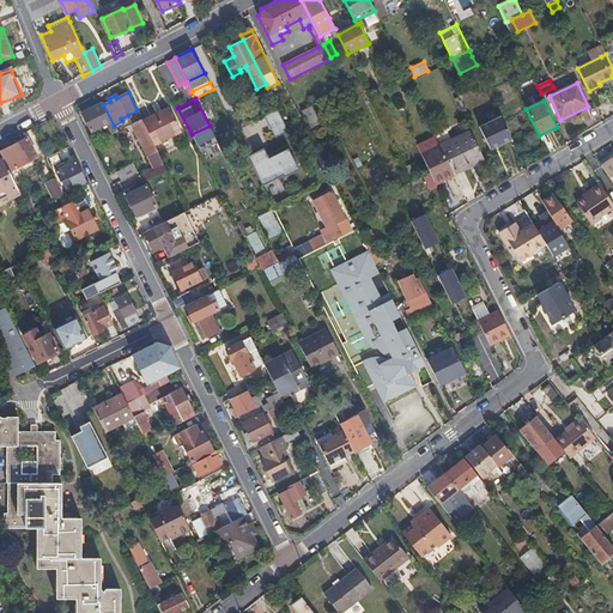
[(82,113),(91,132),(107,123),(111,134),(117,132),(114,126),(103,104),(103,103),(82,113)]
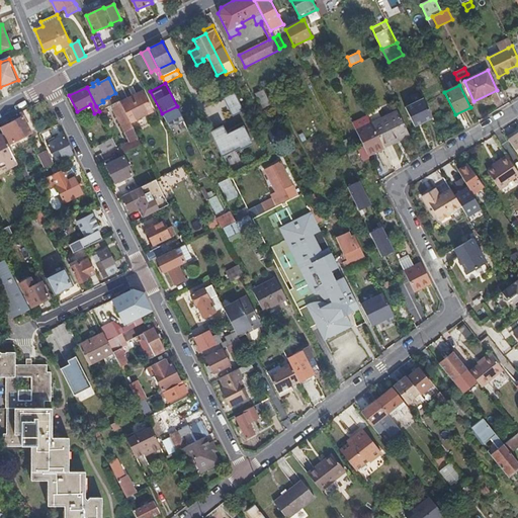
[(270,104),(263,89),(255,93),(262,108),(270,104)]
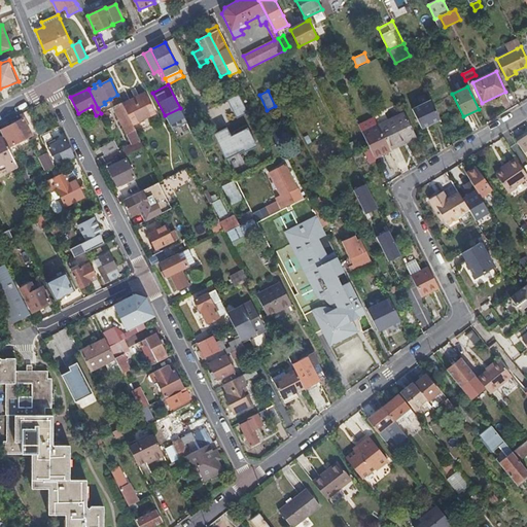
[(156,112),(146,93),(123,105),(135,130),(137,134),(153,126),(148,116),(156,112)]
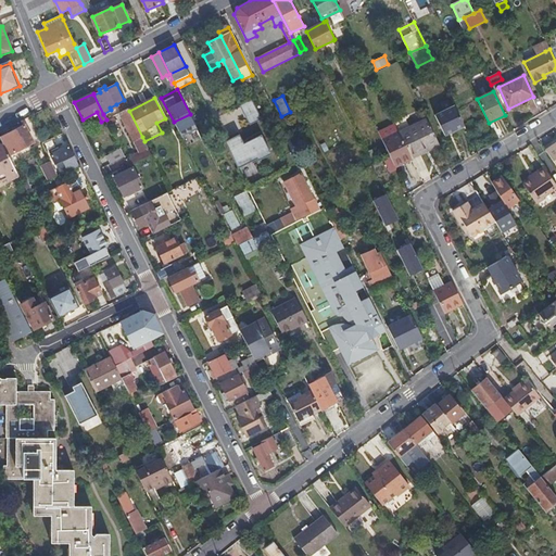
[(250,100),(239,106),(247,122),(257,115),(250,100)]
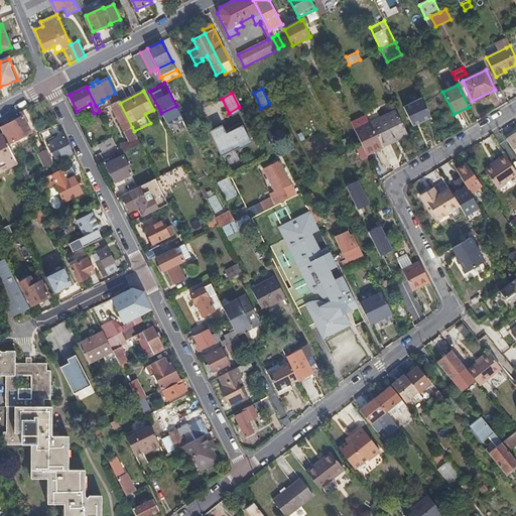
[(422,98),(404,107),(413,125),(431,117),(422,98)]
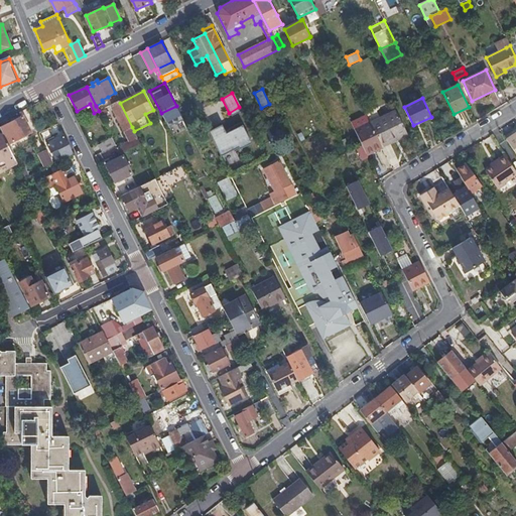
[(124,131),(132,127),(120,103),(119,102),(114,104),(115,107),(113,108),(124,131)]
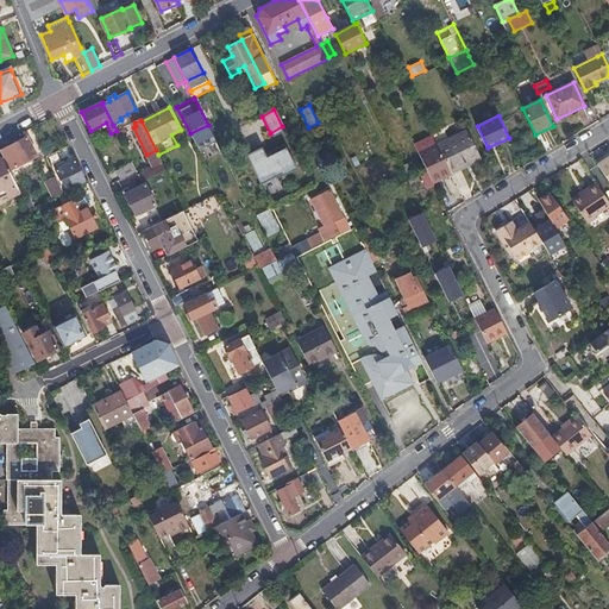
[(468,131),(438,145),(450,170),(469,162),(470,164),(482,159),(468,131)]
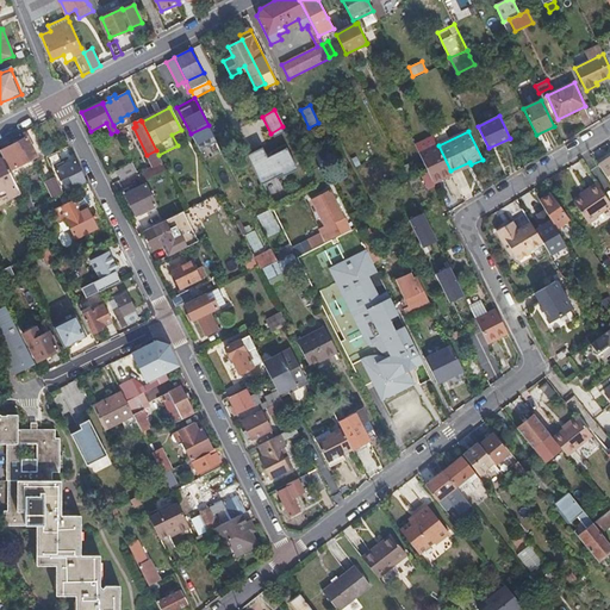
[(26,137),(0,150),(0,151),(4,159),(16,182),(23,179),(17,168),(37,157),(26,137)]
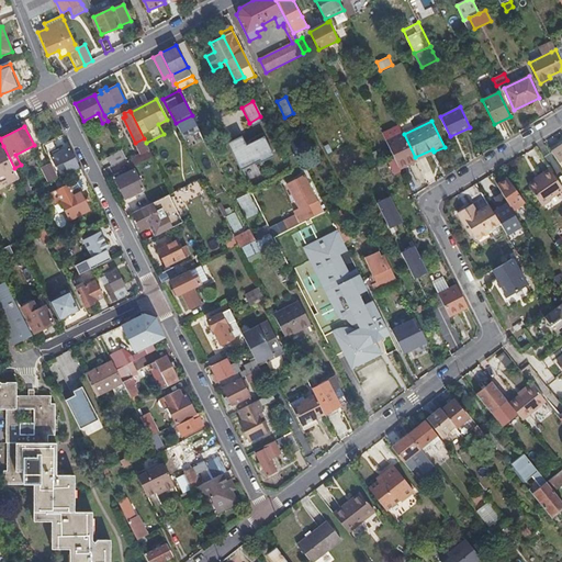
[(386,141),(400,168),(416,160),(415,157),(404,134),(403,133),(386,141)]
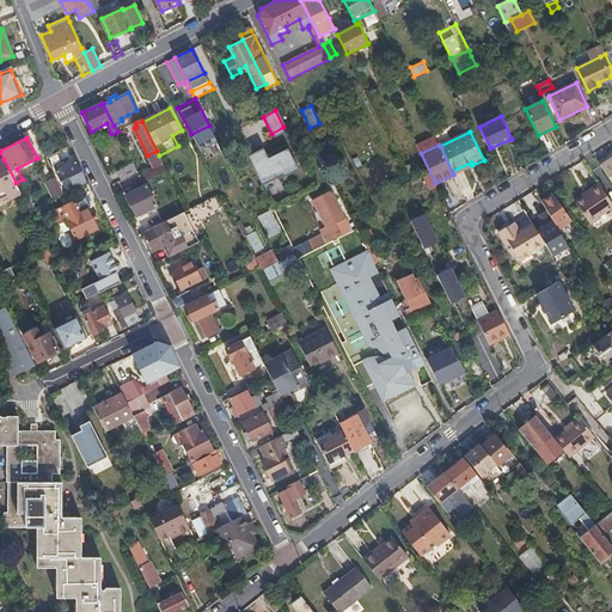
[(245,157),(259,187),(297,169),(287,148),(267,158),(262,148),(245,157)]
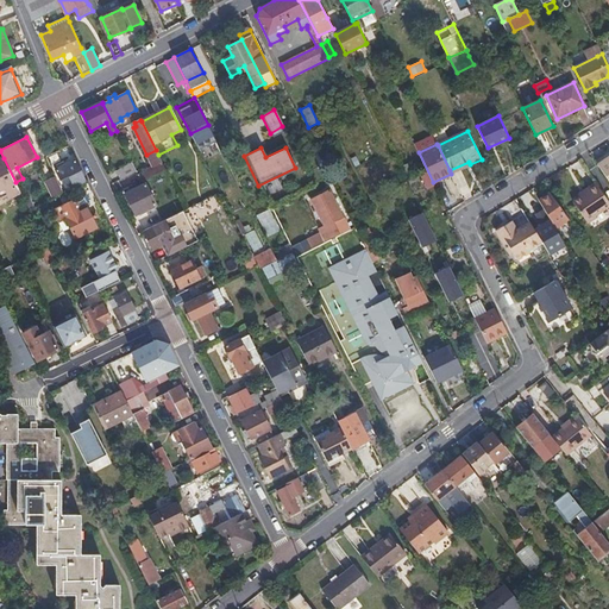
[(212,157),(208,150),(200,154),(205,161),(212,157)]
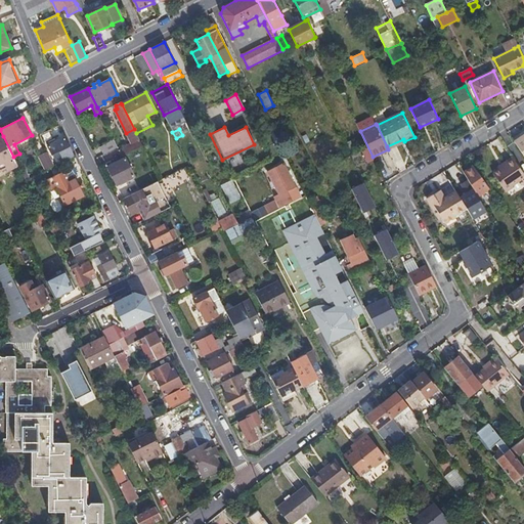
[(52,130),(40,135),(43,141),(55,136),(52,130)]
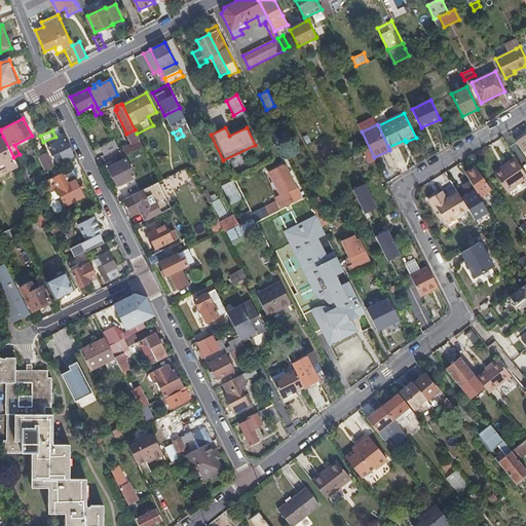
[(517,142),(525,135),(525,130),(515,139),(517,142)]
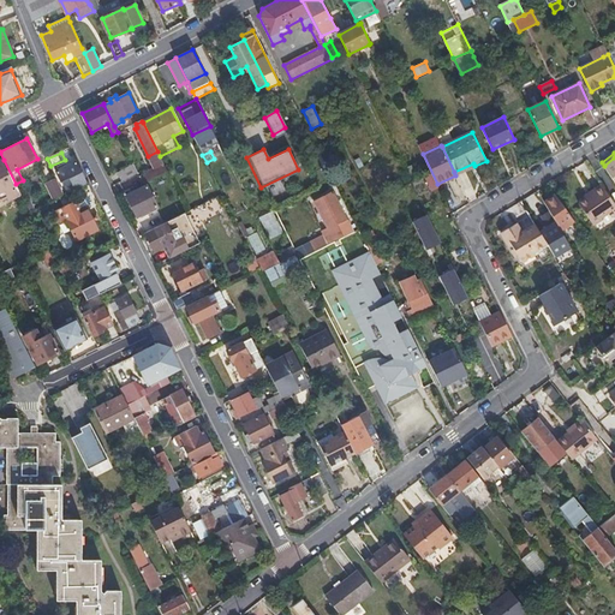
[(614,157),(604,166),(614,181),(614,157)]
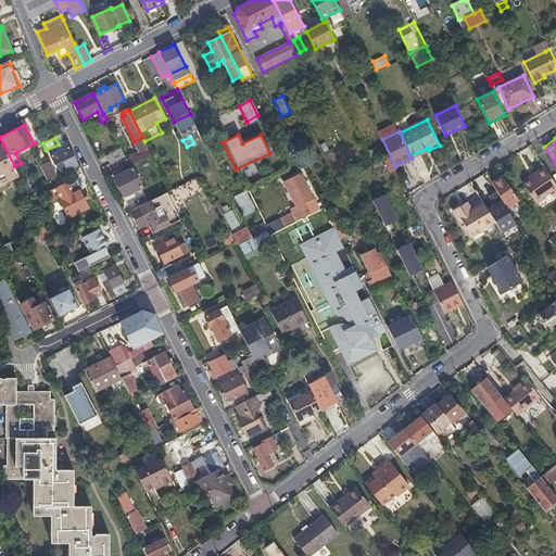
[(0,144),(0,181),(7,178),(19,174),(14,166),(3,144),(0,144)]
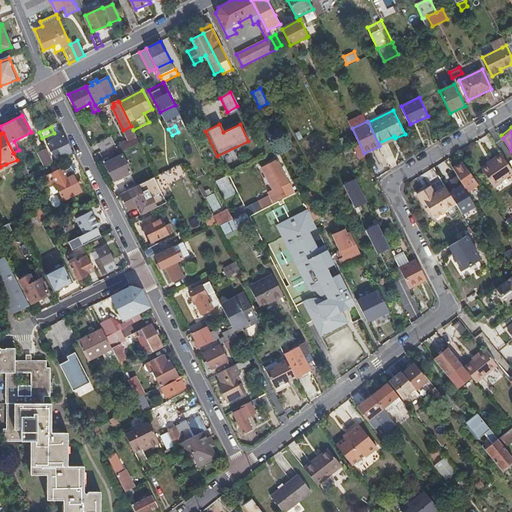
[(55,155),(57,160),(72,153),(63,134),(47,143),(51,151),(56,148),(59,153),(55,155)]
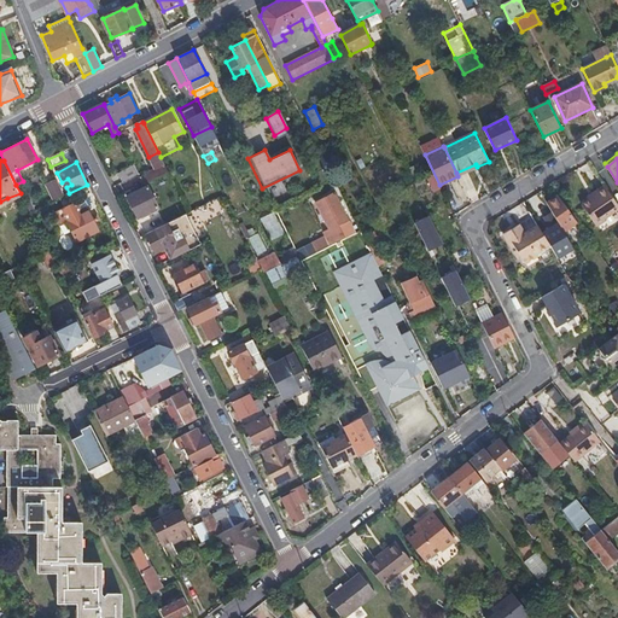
[(413,179),(421,175),(417,164),(408,168),(413,179)]
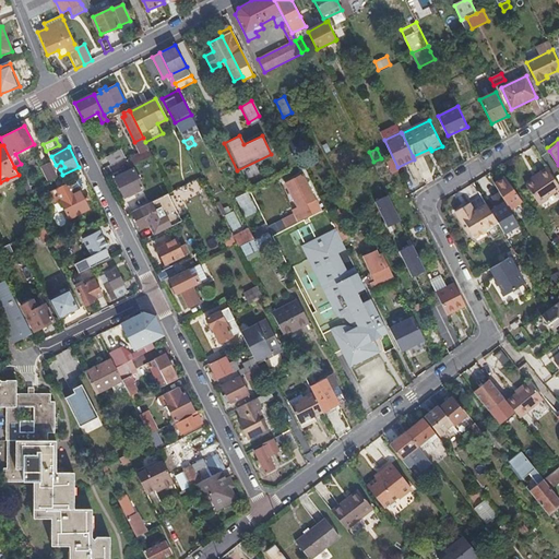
[(414,159),(431,151),(430,149),(413,156),(414,159)]
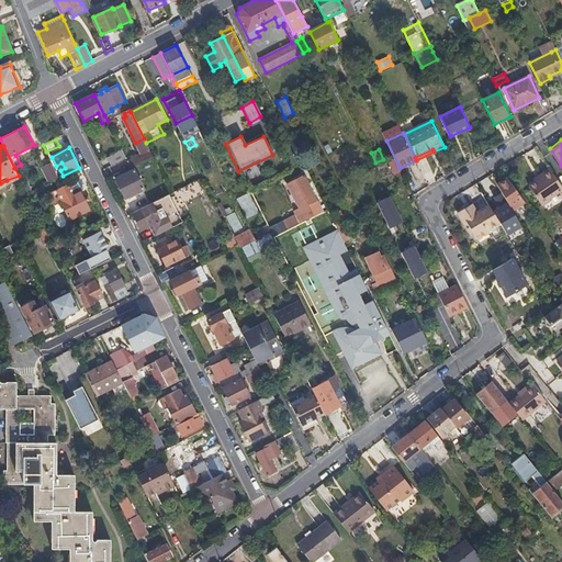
[(112,166),(126,158),(121,150),(108,158),(112,166)]
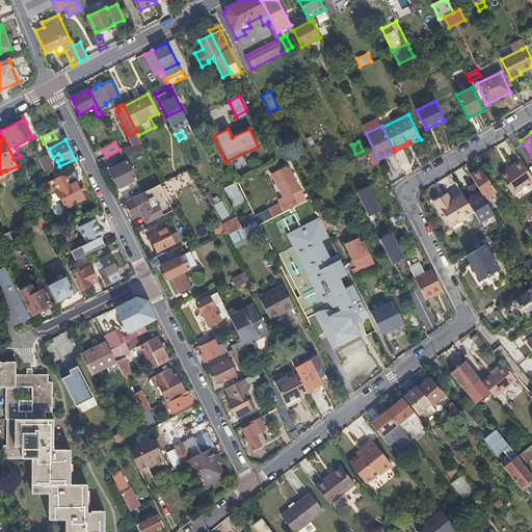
[(131,155),(129,150),(122,153),(125,158),(131,155)]
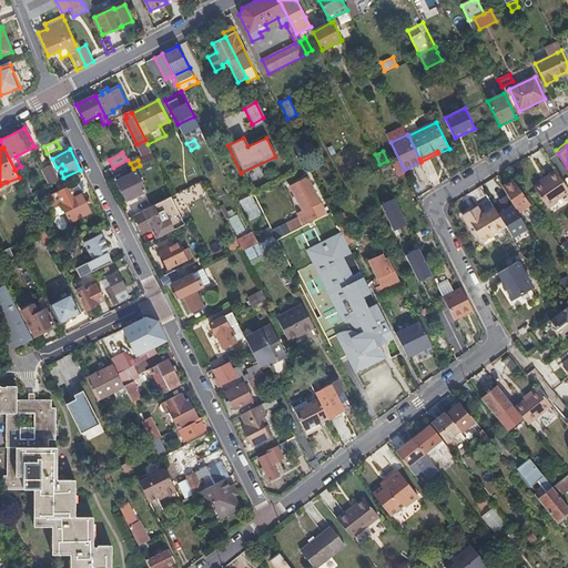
[(60,180),(52,165),(43,170),(48,179),(50,184),(60,180)]
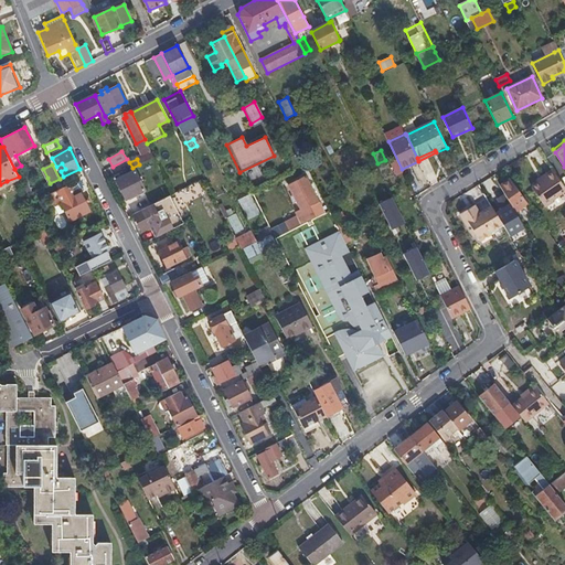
[(532,188),(545,206),(553,201),(553,200),(564,191),(564,187),(553,170),(544,176),(546,178),(537,183),(532,188)]
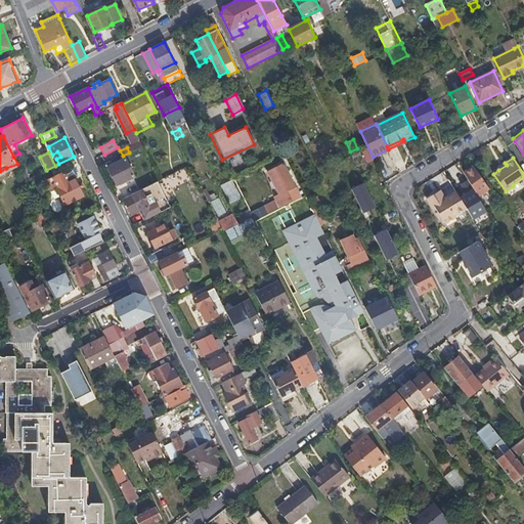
[(134,176),(126,159),(107,167),(117,185),(134,176)]
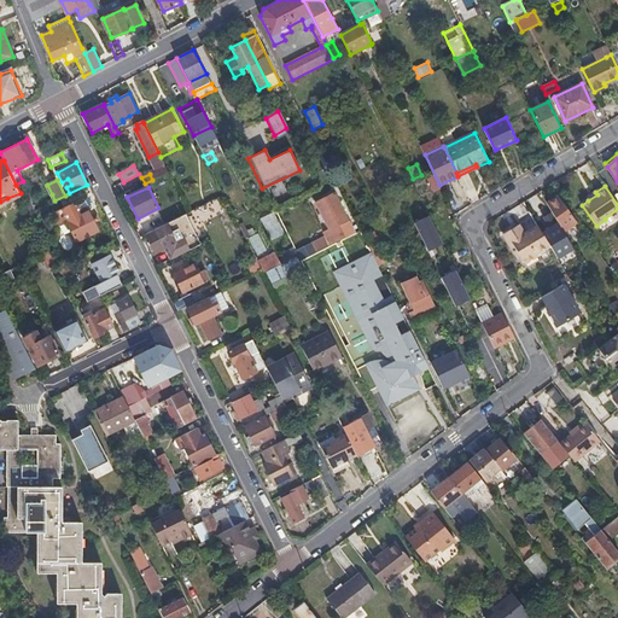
[(21,193),(7,198),(10,203),(22,197),(21,193)]
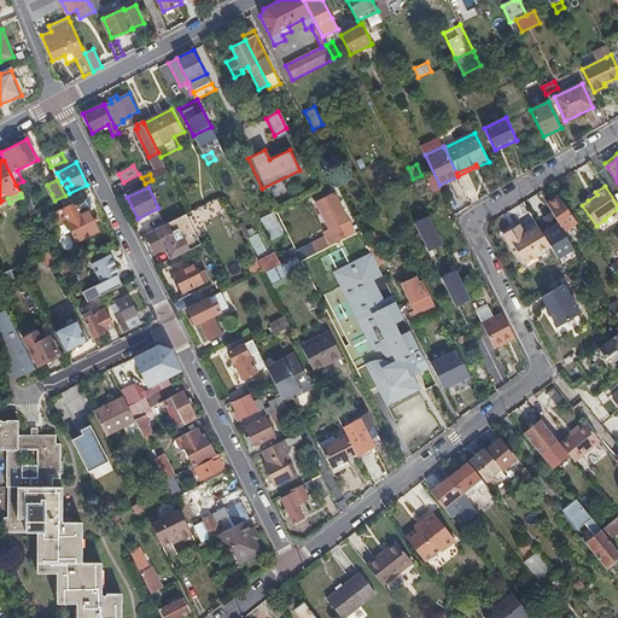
[(330,246),(355,233),(334,193),(316,203),(330,229),(324,233),(326,237),(313,244),(303,249),(307,257),(330,246)]
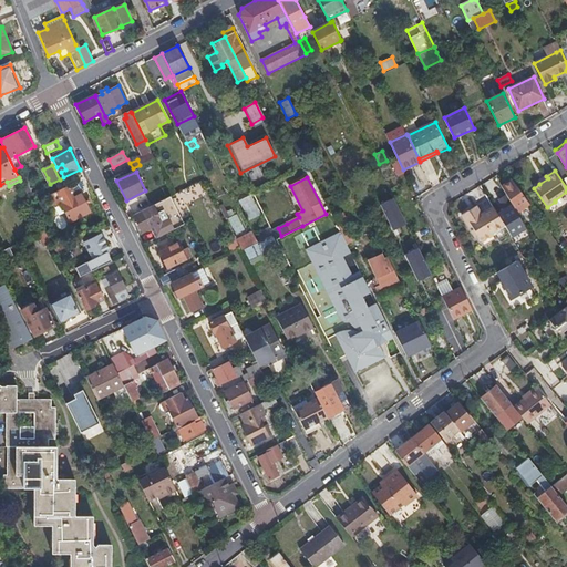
[(29,195),(50,184),(48,178),(31,186),(29,182),(23,185),(29,195)]
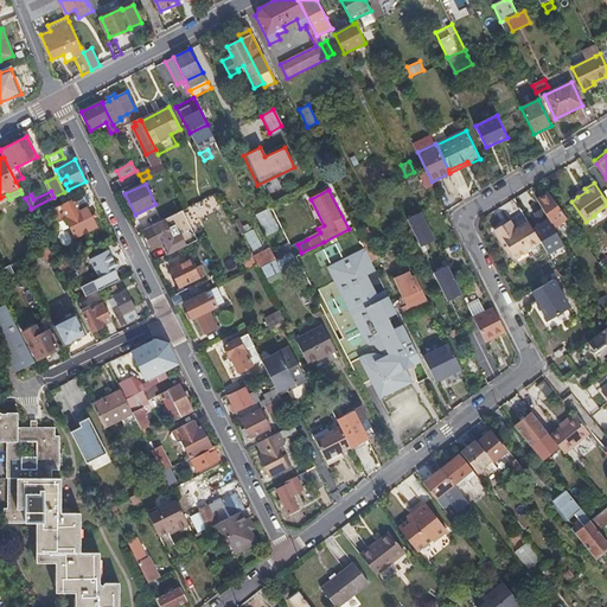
[(537,199),(554,228),(567,218),(548,192),(537,199)]
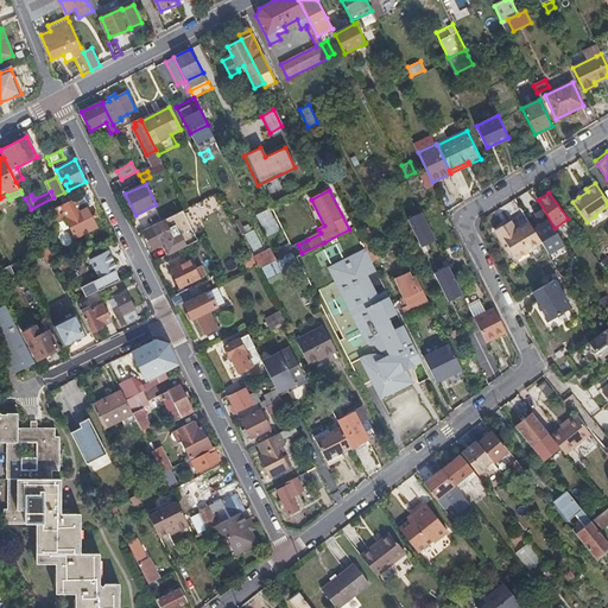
[(76,239),(97,228),(93,217),(92,215),(87,206),(81,209),(75,198),(55,209),(58,215),(61,220),(65,217),(76,239)]
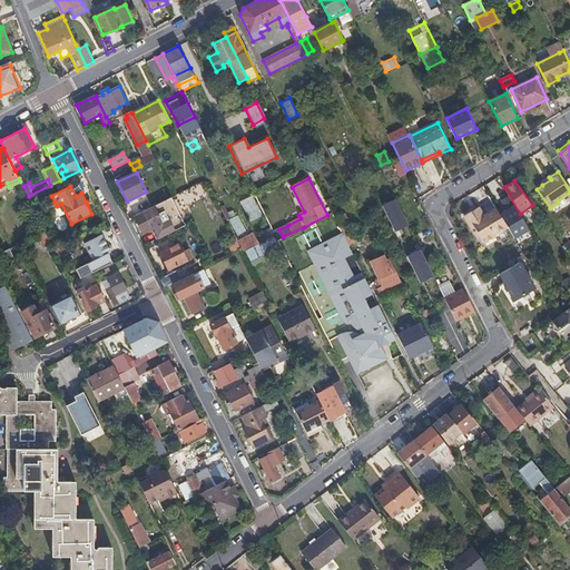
[(241,202),(251,222),(264,215),(254,195),(241,202)]
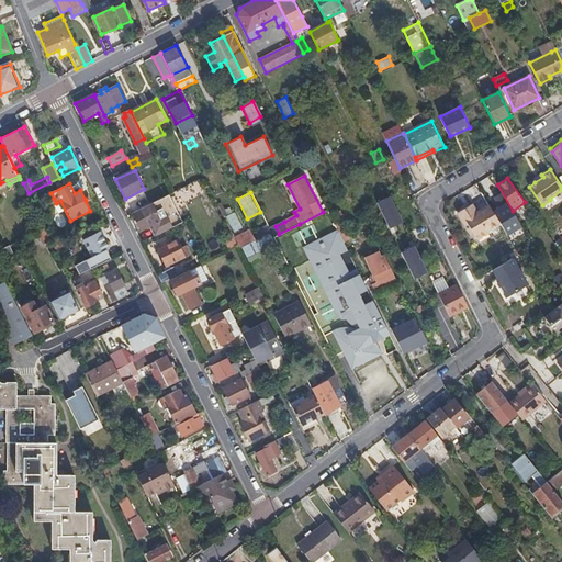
[(143,243),(182,223),(169,195),(128,215),(143,243)]
